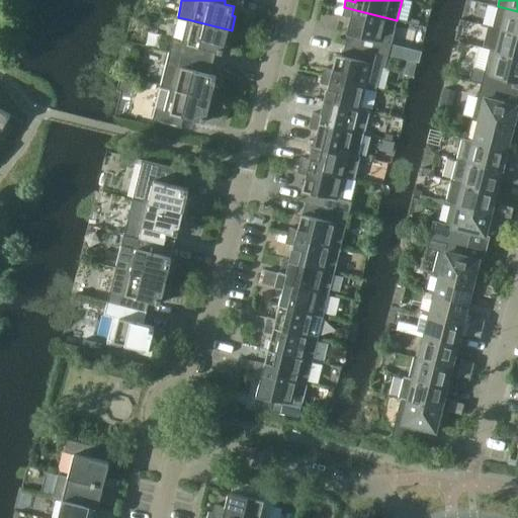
[(517,33),(517,11),(498,6),(492,27),(517,33)]
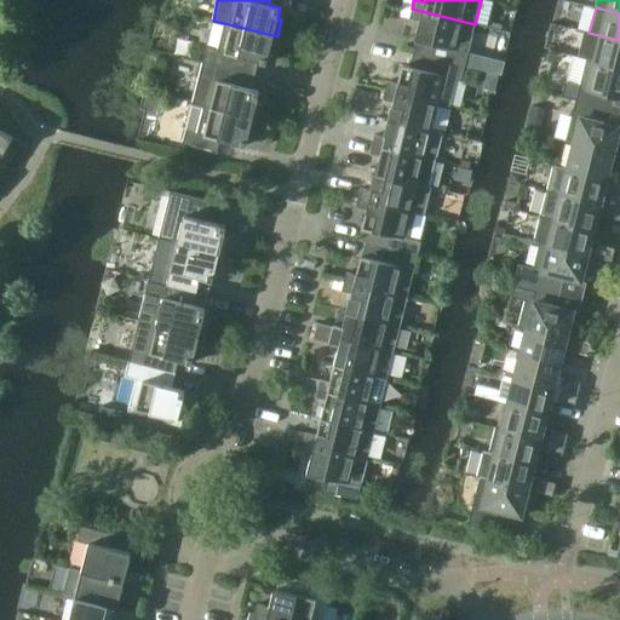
[(465,65),(475,24),(412,9),(409,18),(420,21),(413,52),(465,65)]
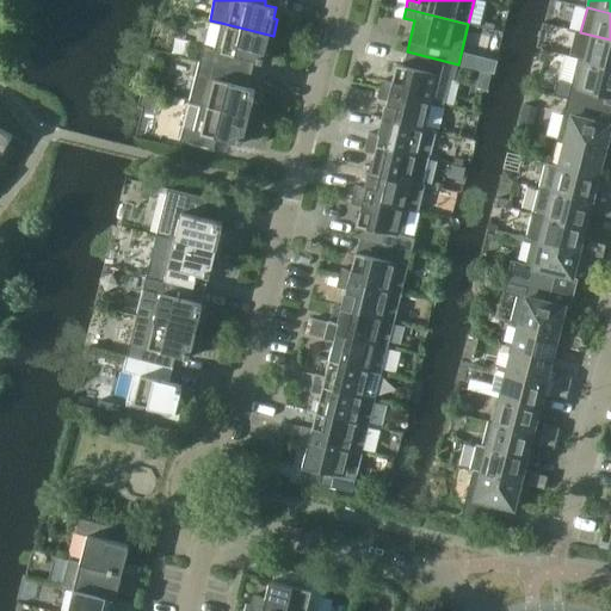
[(270,51),(273,36),(221,23),(215,49),(203,45),(199,61),(247,72),(250,59),(263,62),(265,50),(270,51)]
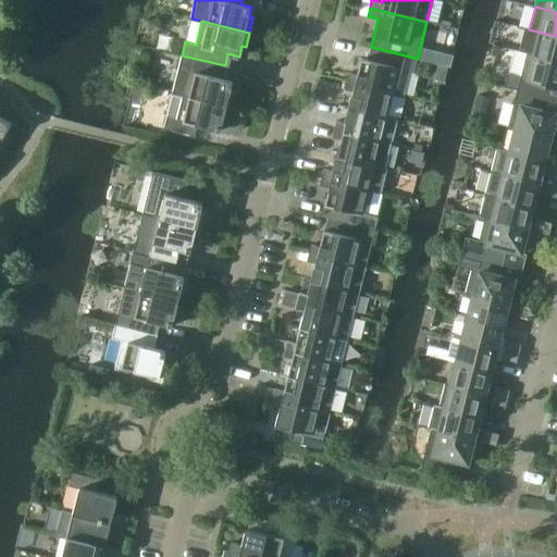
[(556,36),(529,29),(525,28),(520,50),(527,52),(529,52),(529,53),(556,60),(556,36)]
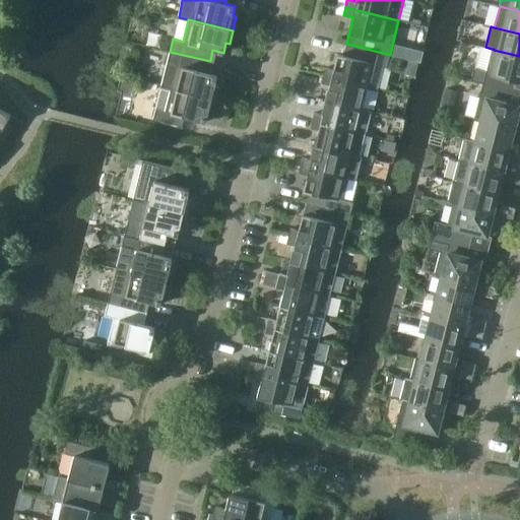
[(387,67),(390,55),(346,44),(343,56),(338,54),(335,70),(325,67),(323,75),(367,86),(373,64),(387,67)]
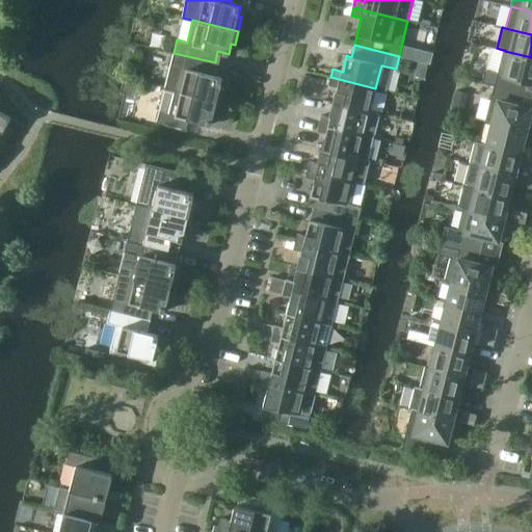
[(531,82),(531,57),(505,51),(505,50),(503,50),(497,74),(484,71),(481,83),(494,85),(522,92),(525,80),(531,82)]
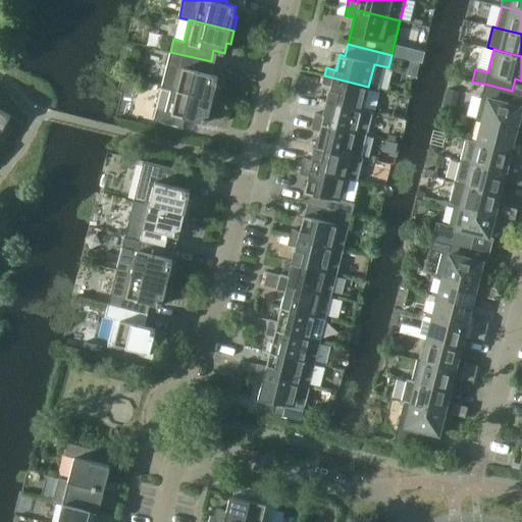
[(218,75),(208,73),(211,61),(170,52),(162,87),(171,89),(216,100),(220,86),(216,85),(218,75)]
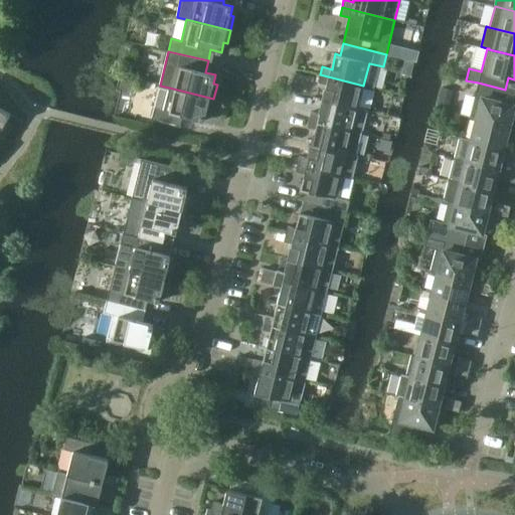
[(405,59),(401,73),(410,75),(414,61),(405,59)]
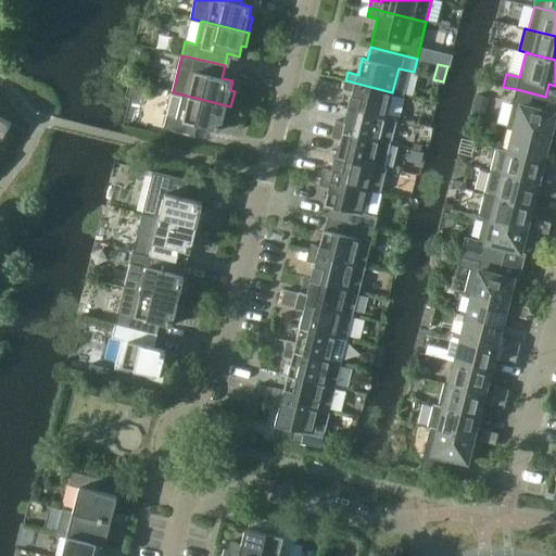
[(387,116),(392,92),(345,80),(343,89),(354,91),(350,108),(387,116)]
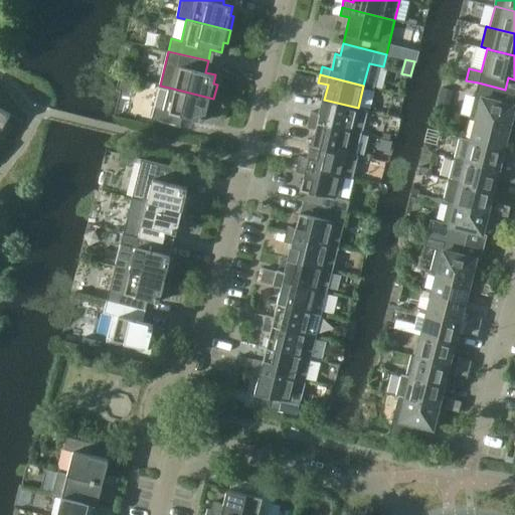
[(501,102),(505,90),(478,82),(469,119),(476,121),(476,119),(509,128),(514,106),(501,102)]
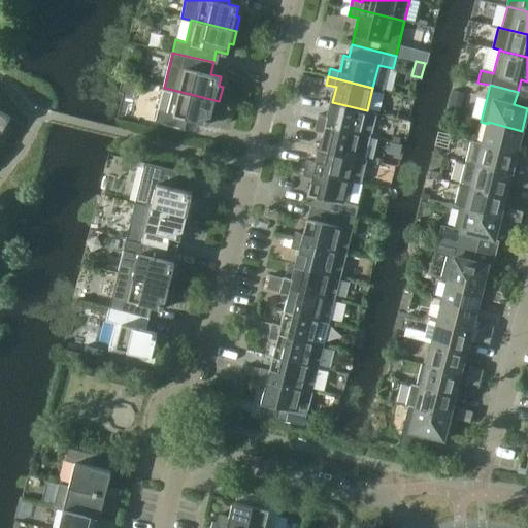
[(216,116),(219,101),(173,90),(168,112),(158,109),(155,123),(186,130),(188,119),(209,124),(211,114),(216,116)]
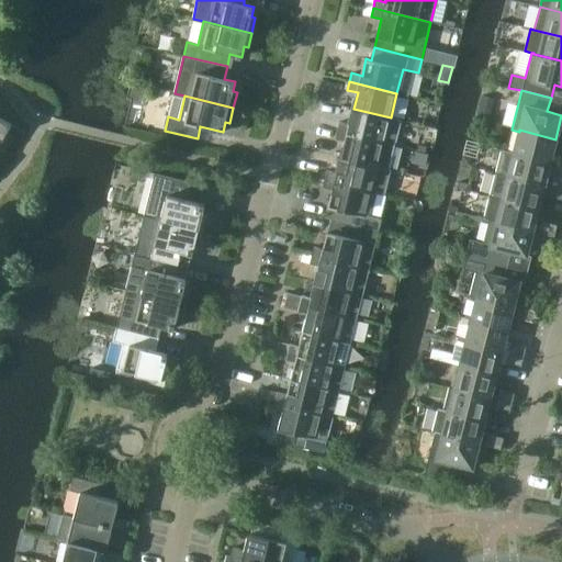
[(484,96),(478,117),(490,121),(495,99),(484,96)]
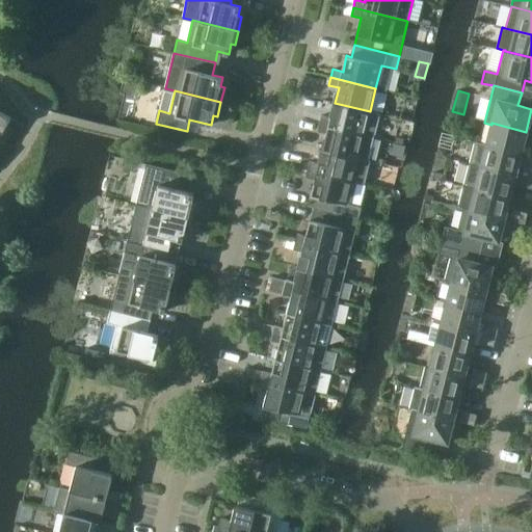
[(379,113),(370,111),(335,103),(331,117),(321,115),(319,123),(364,134),(374,136),(379,113)]
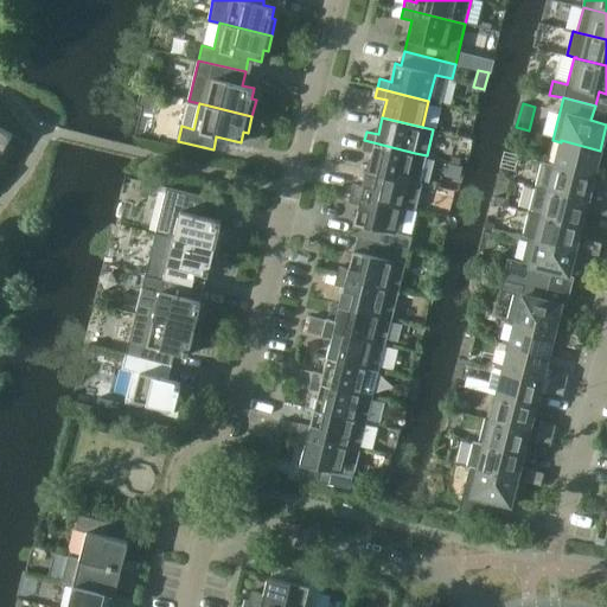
[(0,147),(4,151),(12,134),(0,127),(0,147)]
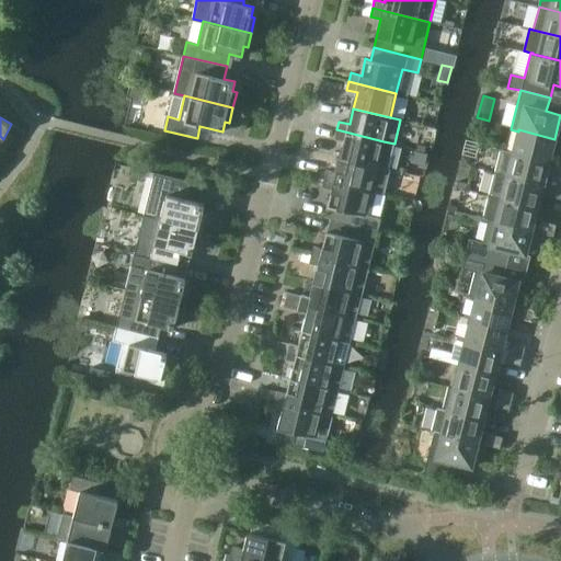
[(141,125),(140,129),(160,134),(161,129),(141,125)]
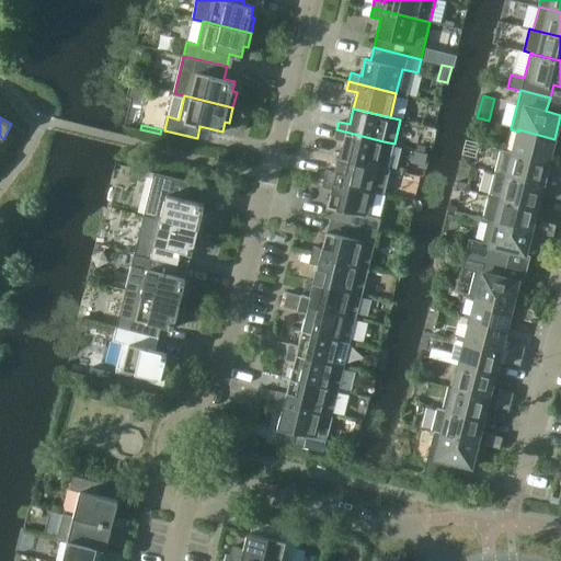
[(378,165),(384,141),(336,129),(334,138),(345,140),(341,157),(378,165)]
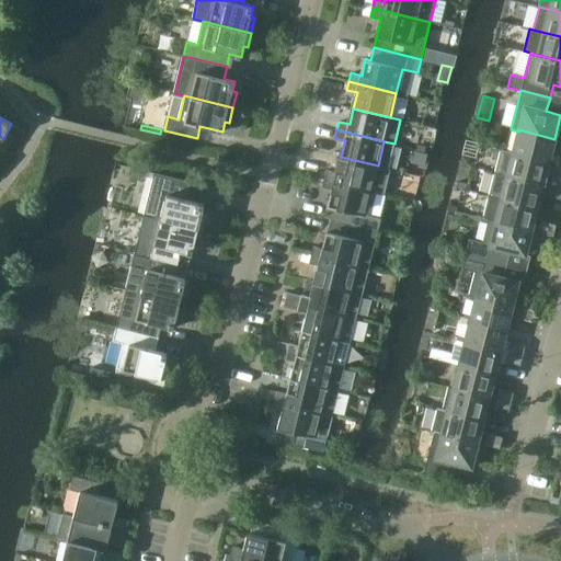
[(549,162),(554,139),(518,129),(518,132),(513,152),(549,162)]
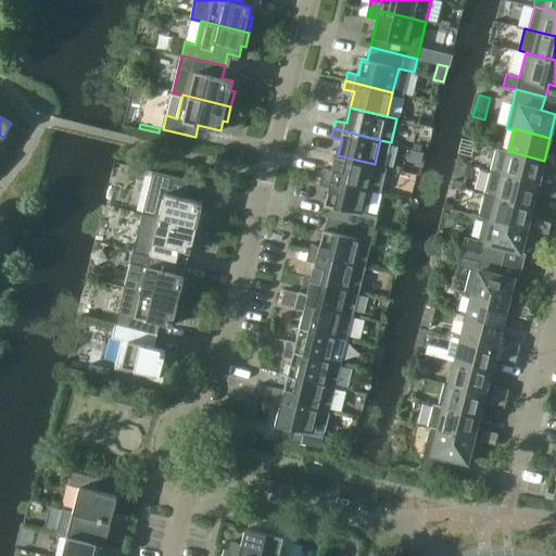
[(544,161),(508,151),(495,148),(490,171),(538,184),(544,161)]
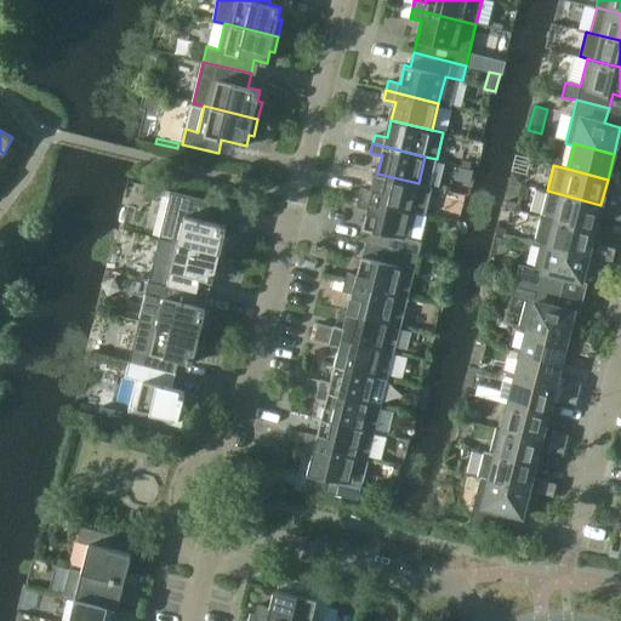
[(513,171),(511,181),(520,183),(522,174),(513,171)]
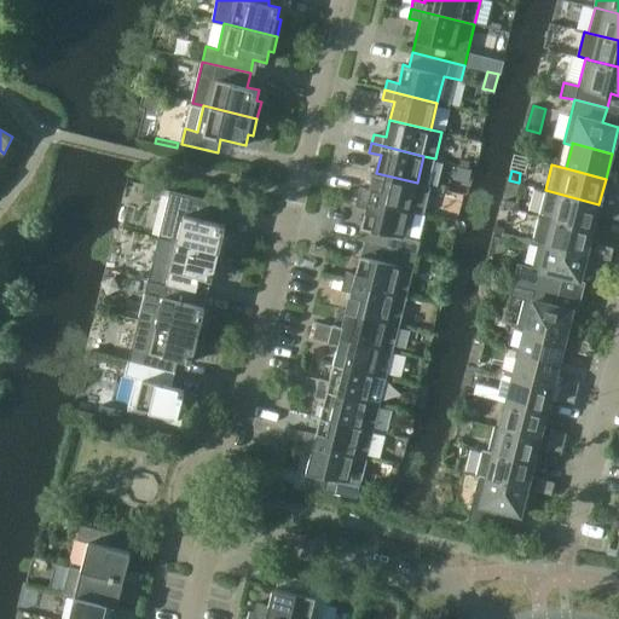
[(417,183),(376,173),(372,190),(360,187),(358,197),(410,209),(417,183)]
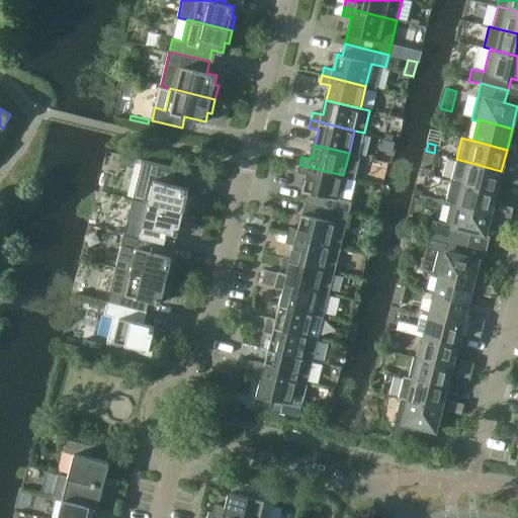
[(189,187),(178,185),(182,169),(143,159),(133,197),(142,200),(187,211),(190,197),(187,196),(189,187)]
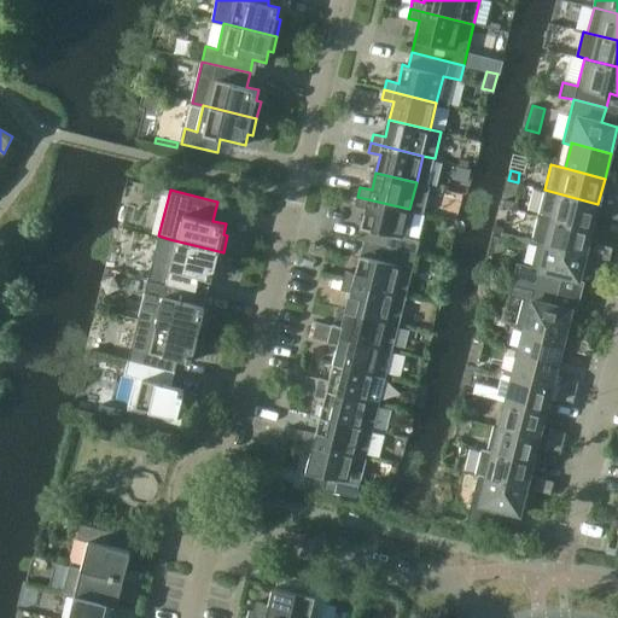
[(592,228),(598,204),(544,190),(538,215),(592,228)]
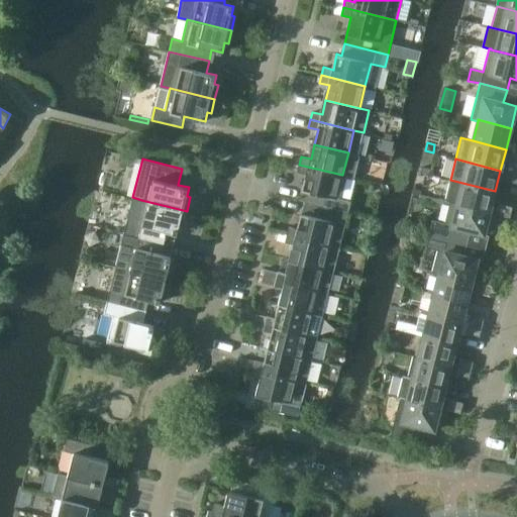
[(516,165),(509,163),(506,172),(516,174),(516,165)]
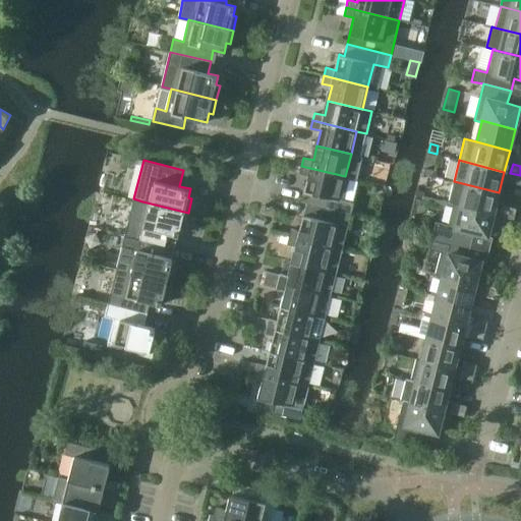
[(340,198),(345,176),(301,166),(299,173),(309,176),(305,191),(310,192),(307,204),(351,215),(354,201),(340,198)]
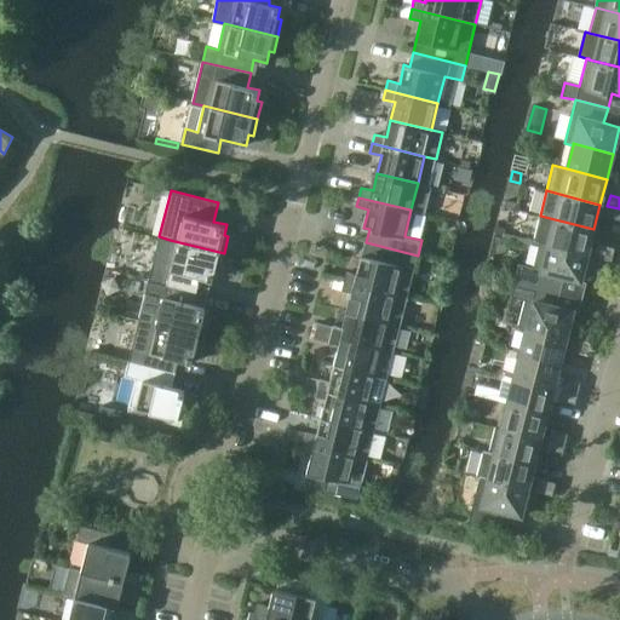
[(619,219),(619,208),(607,206),(604,216),(619,219)]
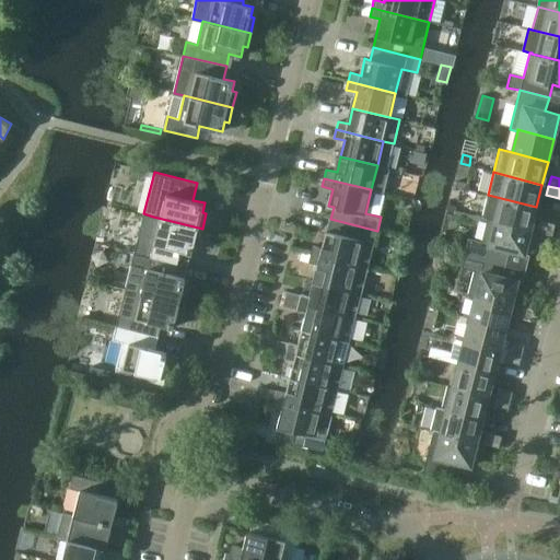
[(531,231),(536,207),(488,195),(482,218),(487,219),(494,221),(531,231)]
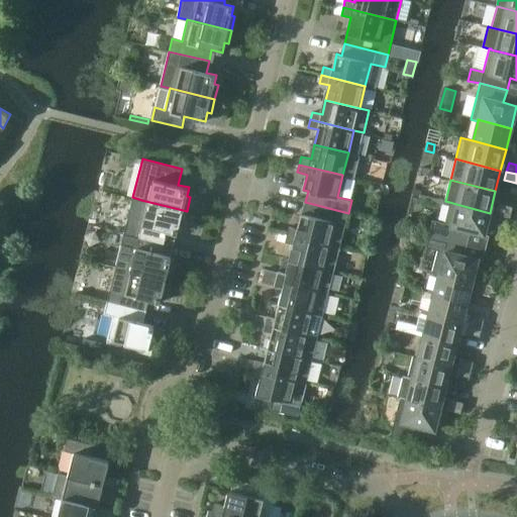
[(183,225),(187,211),(141,200),(136,222),(127,220),(124,232),(164,242),(167,230),(177,233),(180,224),(183,225)]
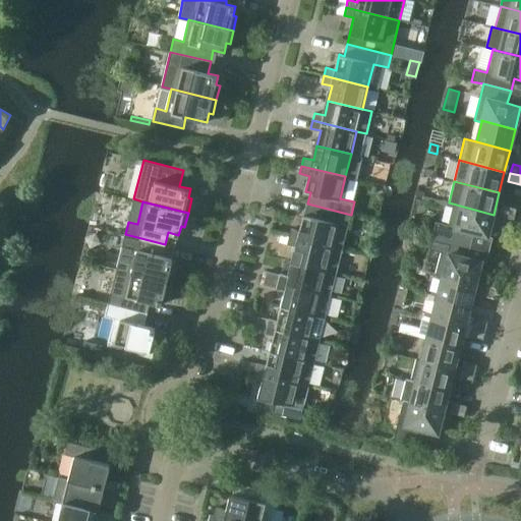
[(351,215),(307,204),(300,231),(291,228),(289,236),(342,249),(351,215)]
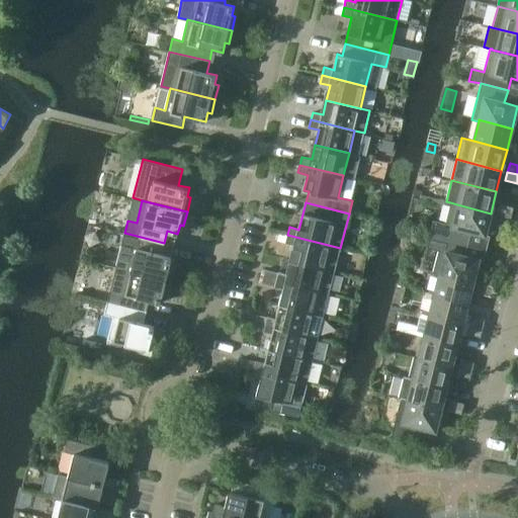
[(485,235),(491,213),(457,204),(450,202),(445,225),(433,222),(430,234),(468,244),(471,232),(485,235)]
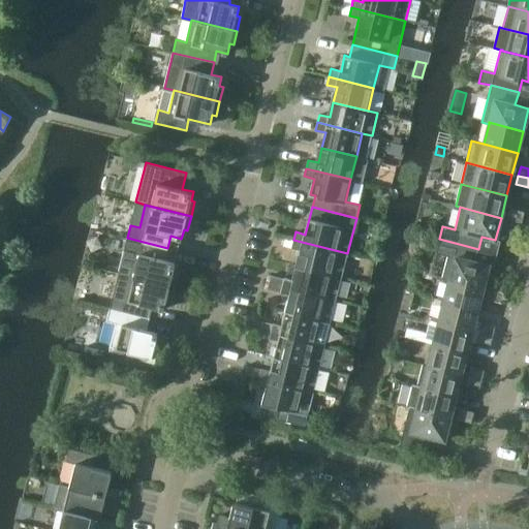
[(509,208),(507,218),(522,222),(524,212),(509,208)]
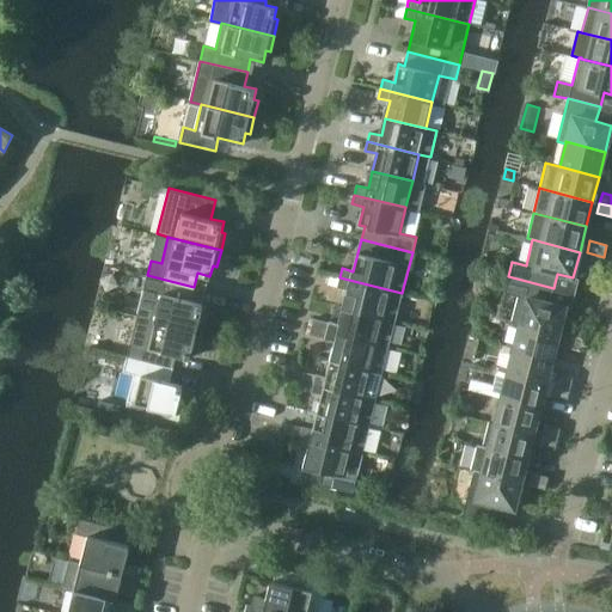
[(201,314),(203,303),(190,300),(194,287),(147,275),(136,316),(201,331),(204,314),(201,314)]
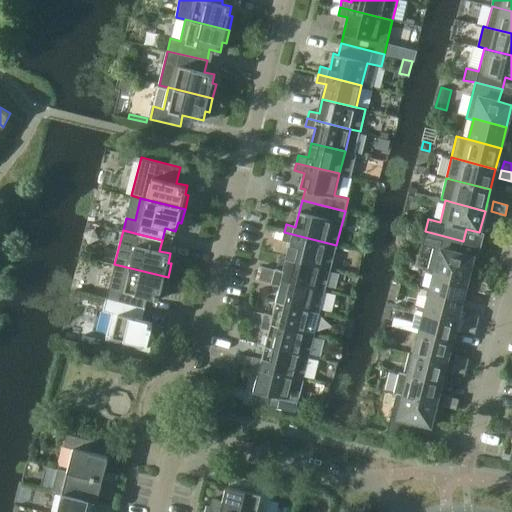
[(460,253),(463,241),(425,231),(421,245),(433,248),(427,271),(434,272),(435,270),(468,278),(473,256),(460,253)]
